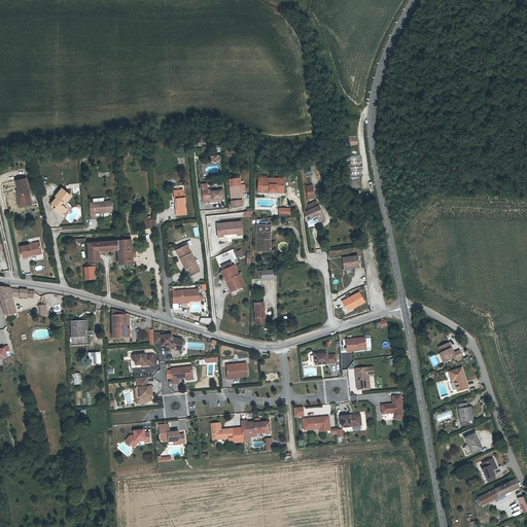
[(271,184),(271,178),(259,178),(258,188),(256,188),(257,191),(258,191),(258,192),(284,192),(284,184),(271,184)]
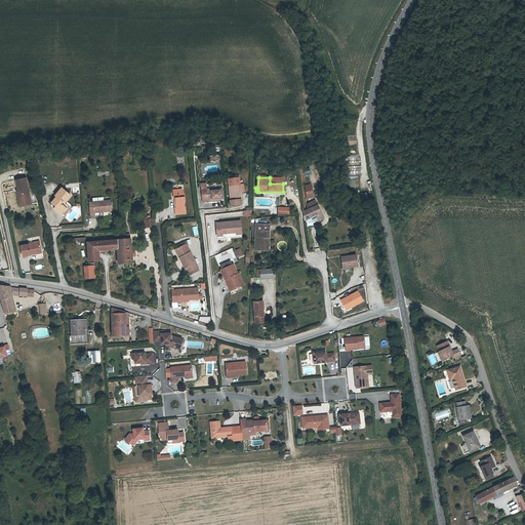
[(240,186),(239,178),(228,179),(230,201),(241,200),(240,186)]
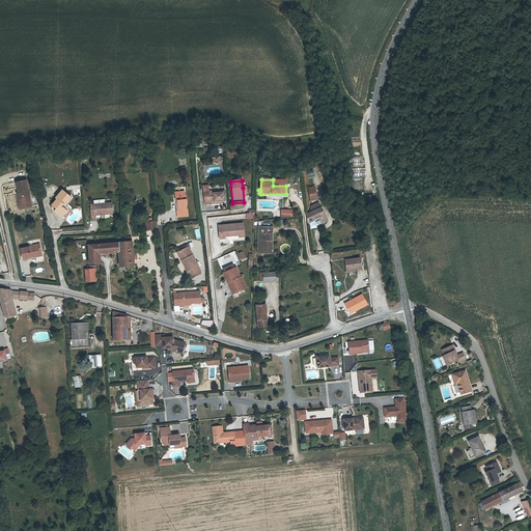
[(31,204),(26,183),(16,186),(21,206),(31,204)]
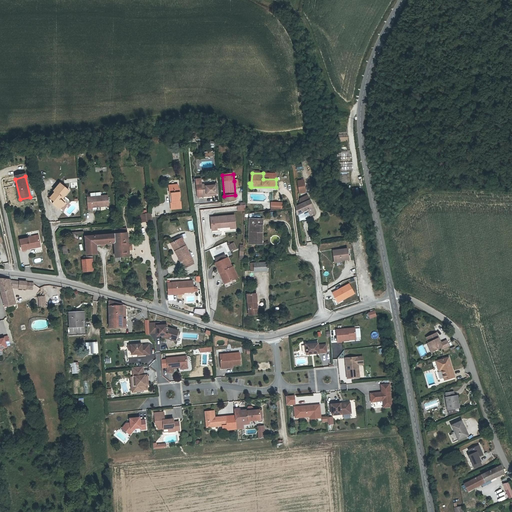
[(304,179),(297,180),(299,192),(305,191),(304,179)]
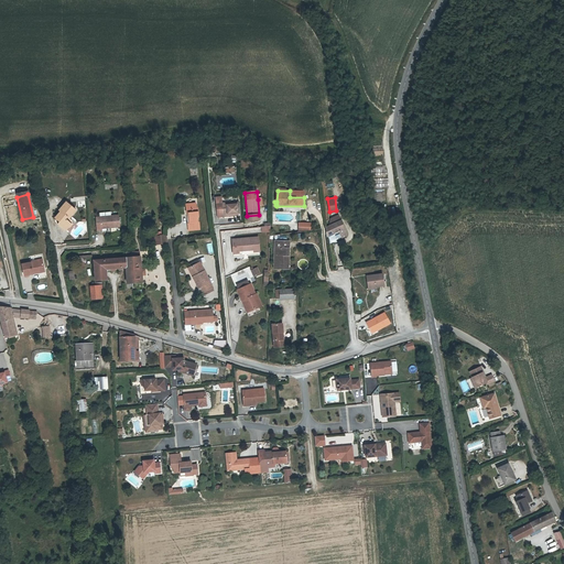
[(221,204),(220,199),(215,199),(217,217),(227,216),(227,215),(240,214),(239,202),(221,204)]
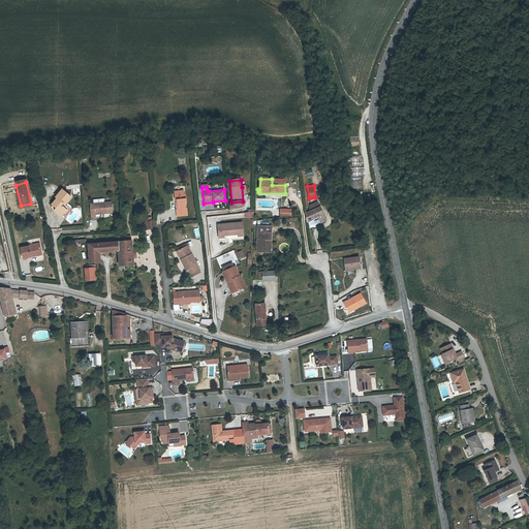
[(61,215),(64,212),(64,206),(60,204),(61,201),(63,203),(65,203),(70,196),(61,189),(55,196),(57,197),(52,204),(55,207),(53,209),(61,215)]
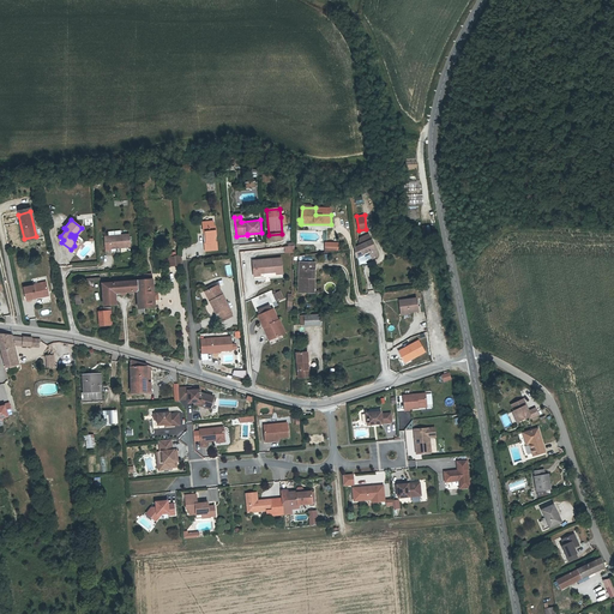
[(208,232),(208,241),(204,241),(205,251),(218,248),(218,241),(216,241),(215,235),(217,235),(216,226),(215,226),(214,221),(203,221),(204,232),(208,232)]
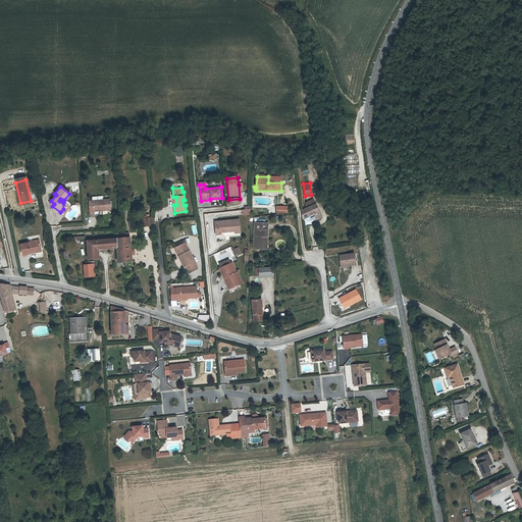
[(110,210),(110,199),(89,201),(90,213),(95,213),(95,211),(110,210)]
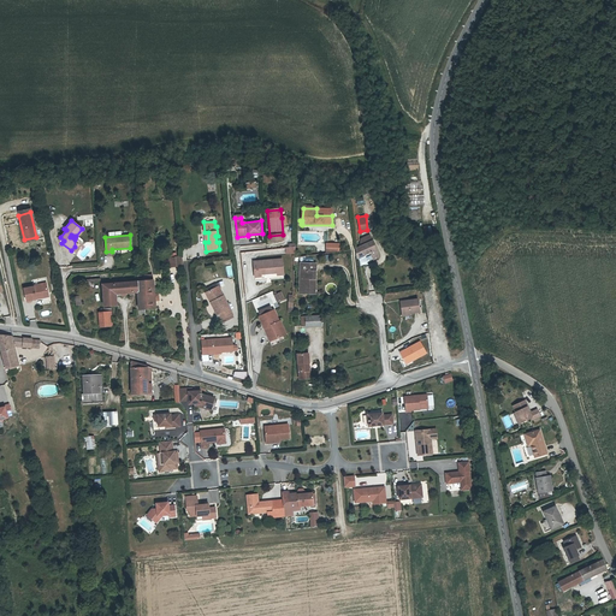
[(357,258),(361,256),(365,254),(371,252),(372,256),(380,254),(374,240),(356,248),(357,258)]
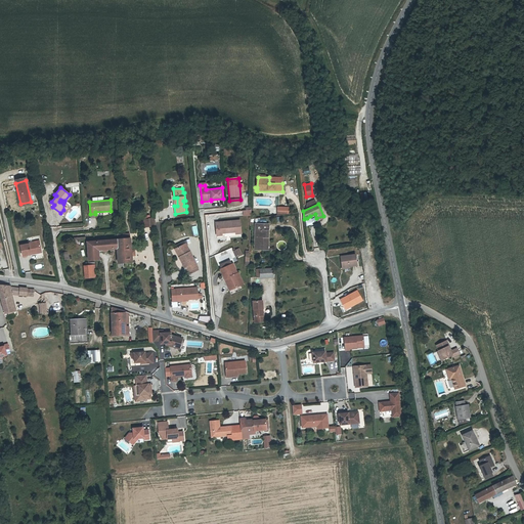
[(277,215),(289,214),(289,207),(277,207),(277,215)]
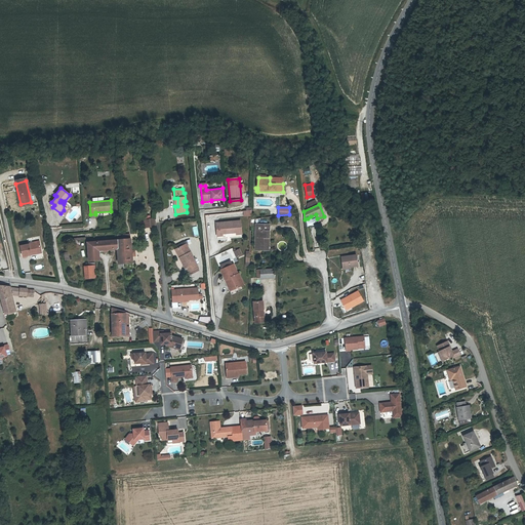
[(155,227),(154,217),(143,218),(144,227),(155,227)]
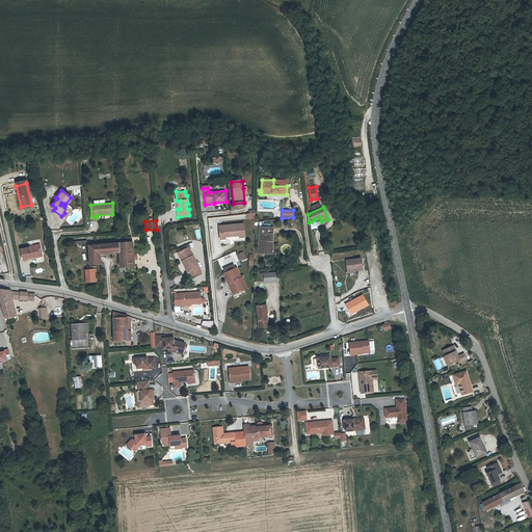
[(239,238),(244,237),(243,224),(218,227),(219,239),(223,239),(223,237),(239,236),(239,238)]
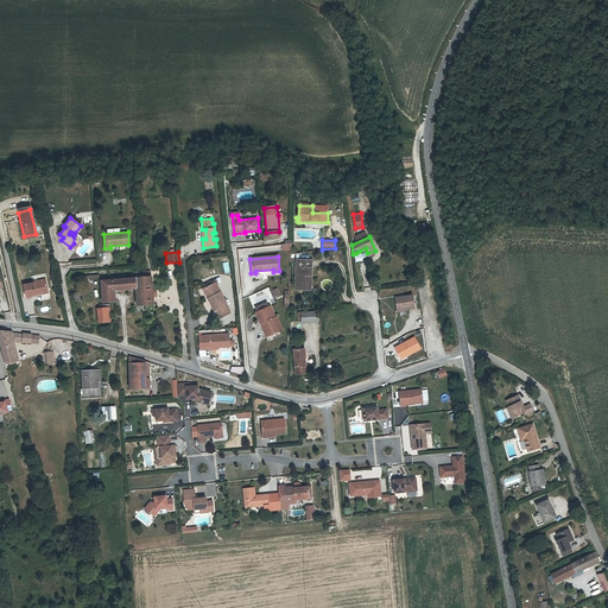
[(296,289),(306,289),(306,282),(311,282),(311,260),(297,260),(296,289)]
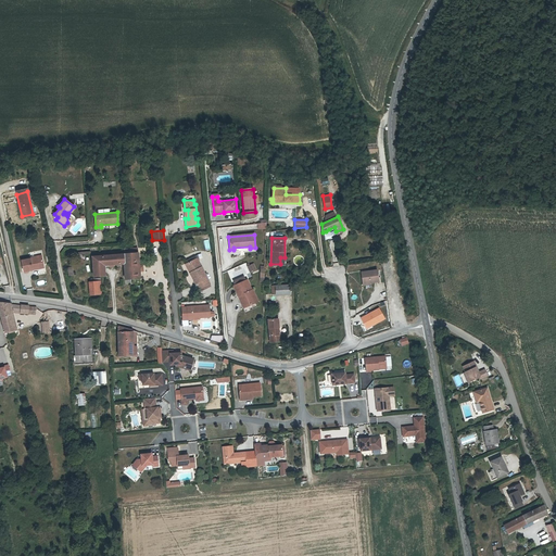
[(129,262),(131,280),(139,279),(138,273),(138,266),(137,253),(128,254),(129,262)]
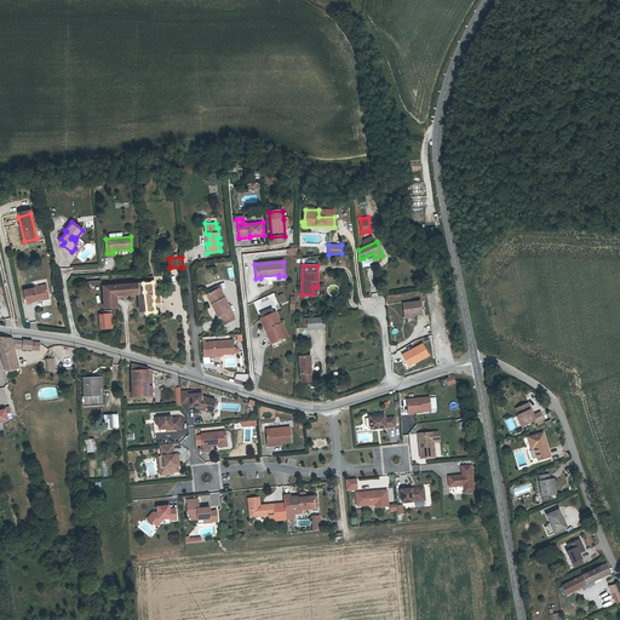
[(147,313),(144,292),(137,293),(136,283),(103,286),(104,297),(115,297),(137,296),(138,313),(147,313)]
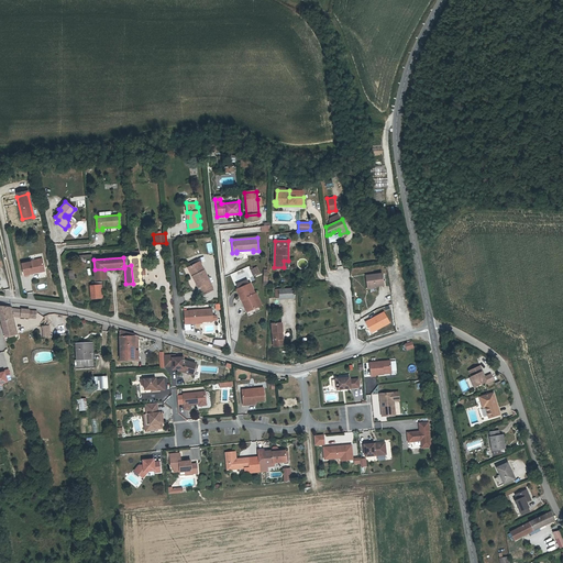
[(45,271),(43,260),(22,264),(24,275),(33,274),(33,273),(45,271)]
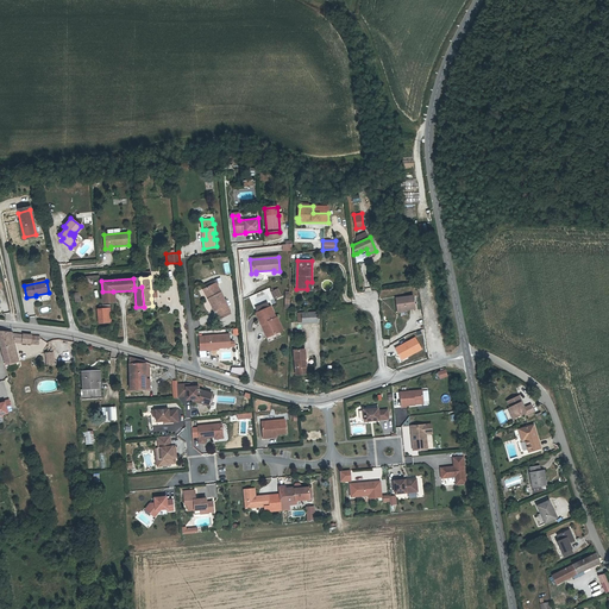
[(215,311),(217,311),(218,314),(228,309),(217,283),(205,289),(209,299),(211,299),(215,311)]
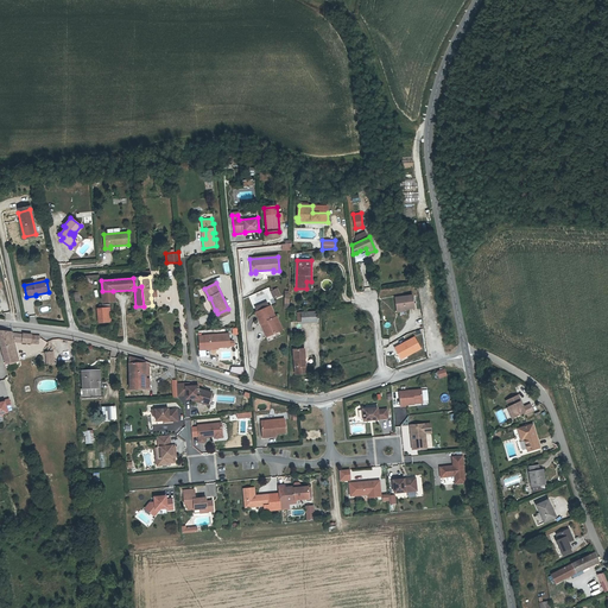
[(114,302),(113,291),(102,291),(102,303),(114,302)]
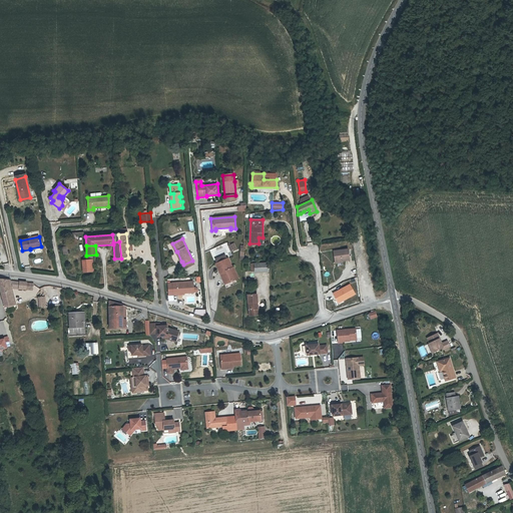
[(350,261),(348,249),(334,251),(335,263),(350,261)]
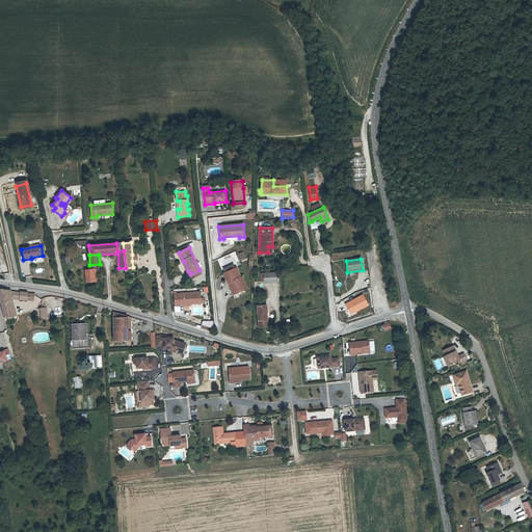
[(95,282),(94,269),(86,270),(86,282),(95,282)]
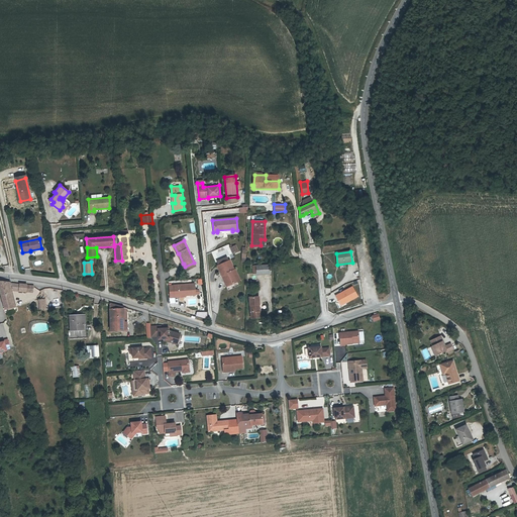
[(218,266),(223,276),(225,275),(230,285),(239,281),(234,271),(232,271),(227,262),(218,266)]
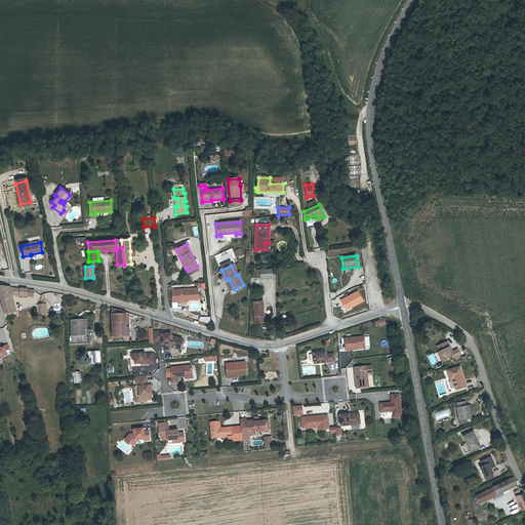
[(260,270),(257,270),(258,277),(261,277),(261,278),(275,277),(274,269),(260,270)]
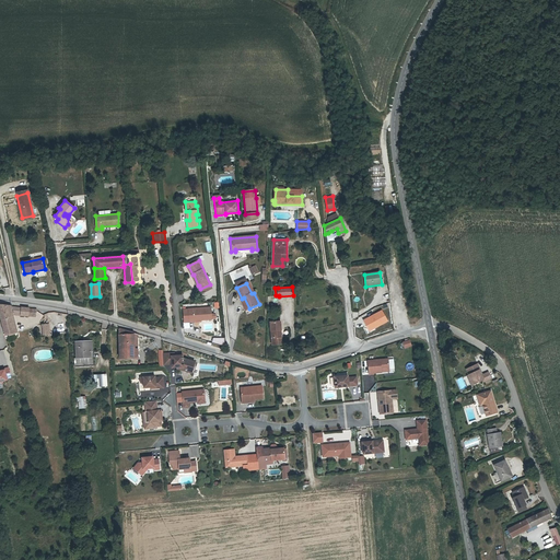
[(0,304),(0,316),(0,317),(4,333),(6,335),(18,333),(12,306),(0,304)]
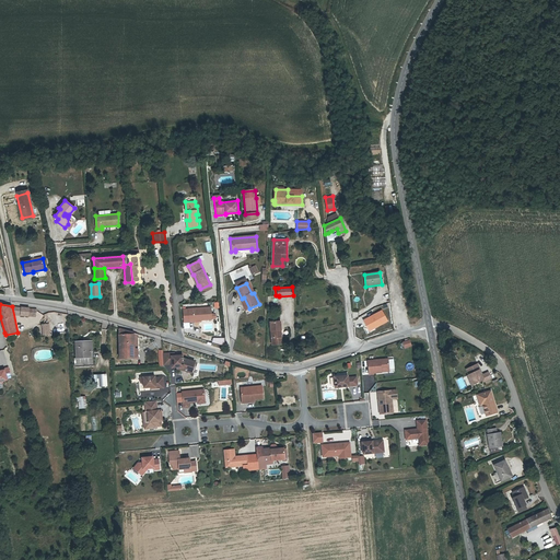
[(211,306),(183,310),(184,323),(212,319),(217,318),(216,313),(211,314),(211,306)]
